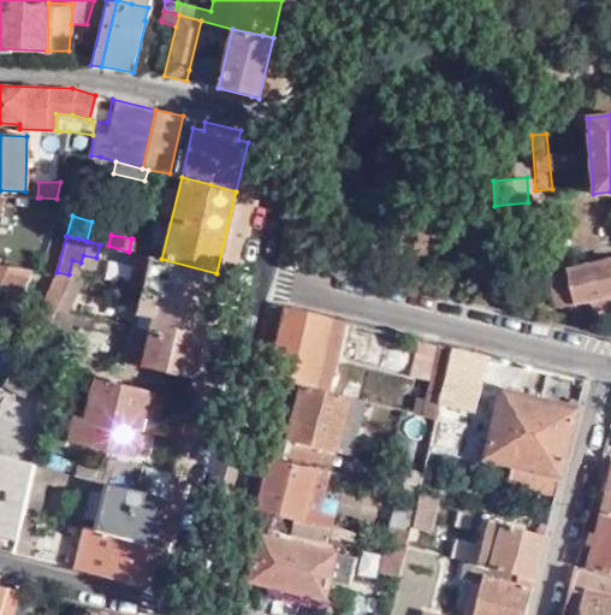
[(143,254),(147,242),(131,238),(129,252),(143,254)]
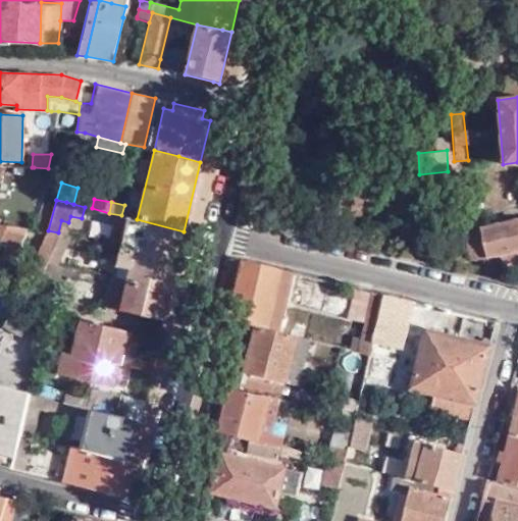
[(123,229),(125,218),(116,215),(114,222),(114,226),(123,229)]
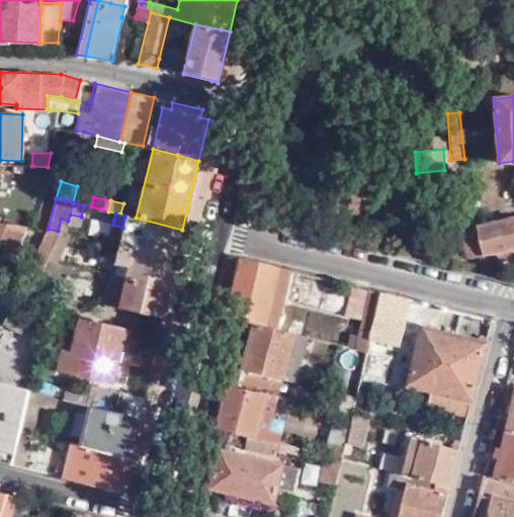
[(2,214),(1,224),(23,228),(24,220),(2,214)]
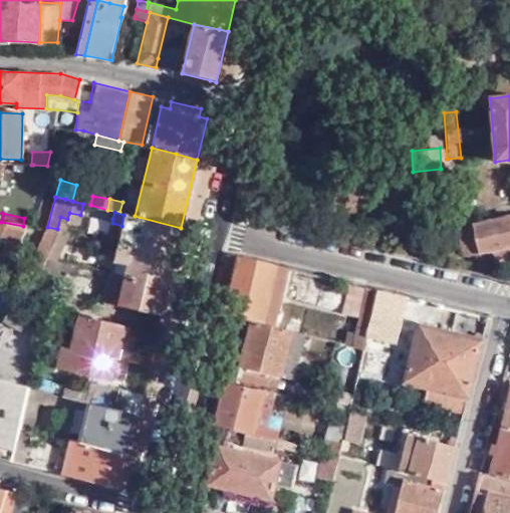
[(173,259),(181,228),(135,216),(124,214),(121,226),(116,244),(118,244),(173,259)]
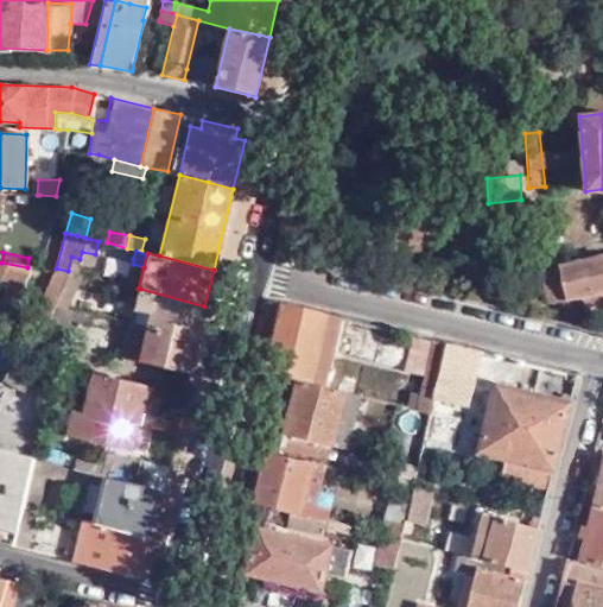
[(602,254),(538,270),(545,303),(579,295),(583,317),(602,314),(602,254)]
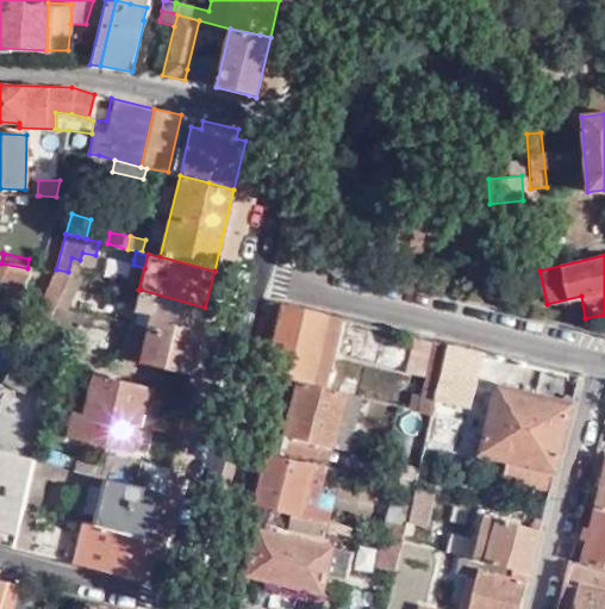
[(0,279),(25,284),(33,269),(27,268),(1,263),(0,263),(0,279)]
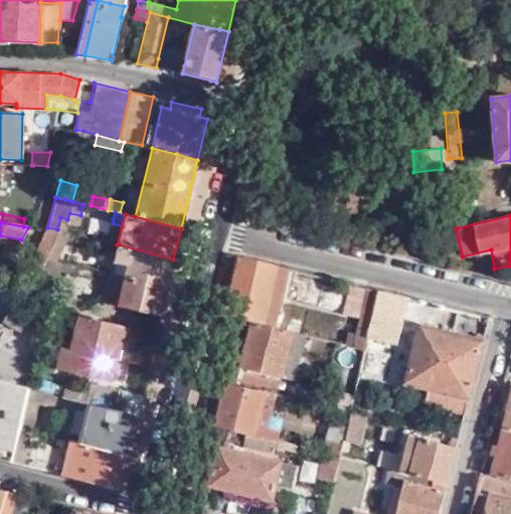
[(35,254),(45,258),(57,229),(47,227),(35,254)]
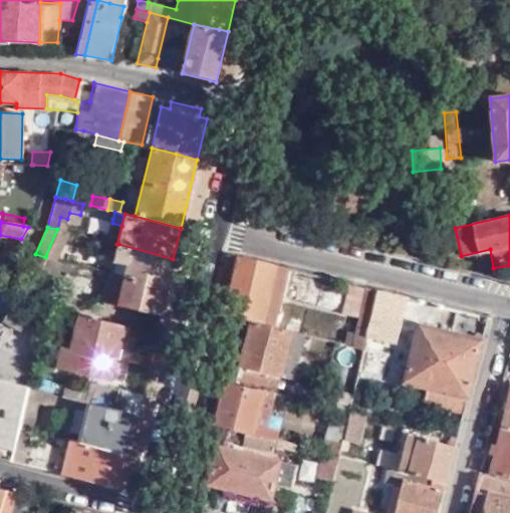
[(0,260),(6,264),(15,249),(1,241),(0,242),(0,260)]
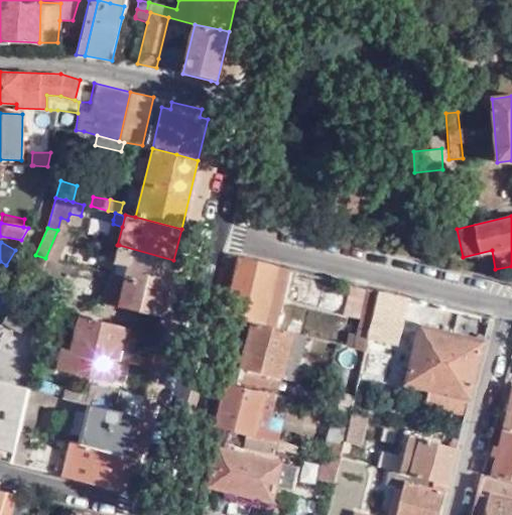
[(130,279),(166,289),(173,260),(119,245),(115,264),(133,269),(130,279)]
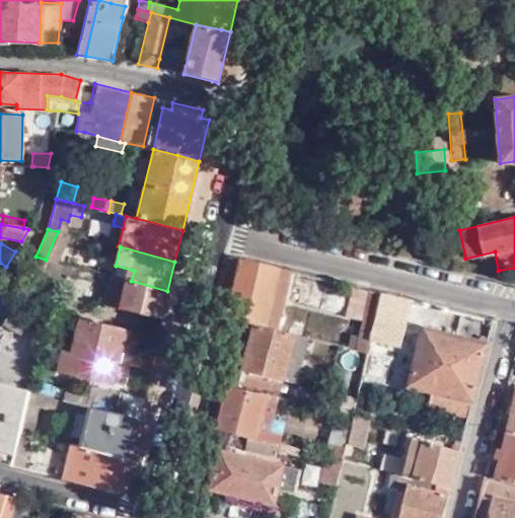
[(78,277),(80,269),(46,260),(35,256),(22,283),(39,287),(44,270),(78,277)]
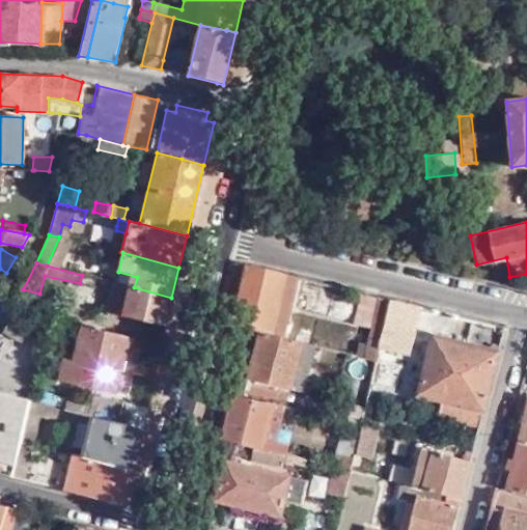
[(271,335),(285,274),(253,266),(252,266),(246,265),(232,318),(231,324),(250,329),(256,331),(271,335)]
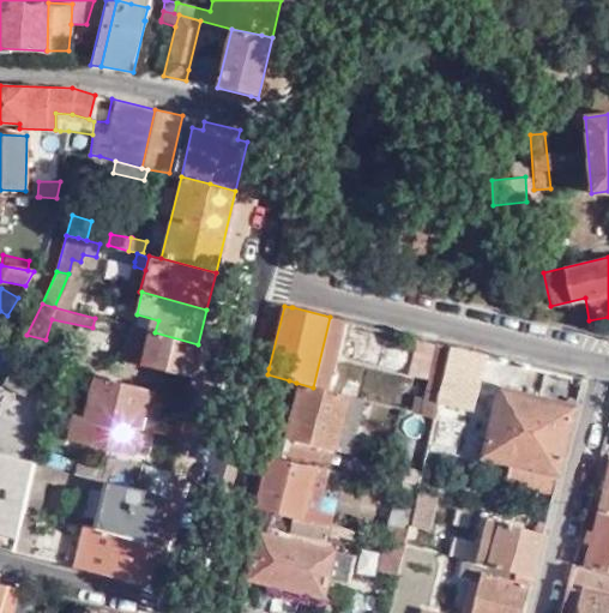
[(313,388),(331,391),(349,322),(330,317),(313,388)]
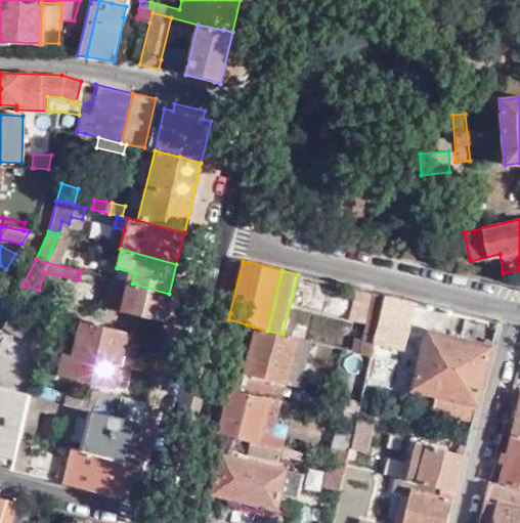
[(121,310),(127,282),(112,278),(104,306),(121,310)]
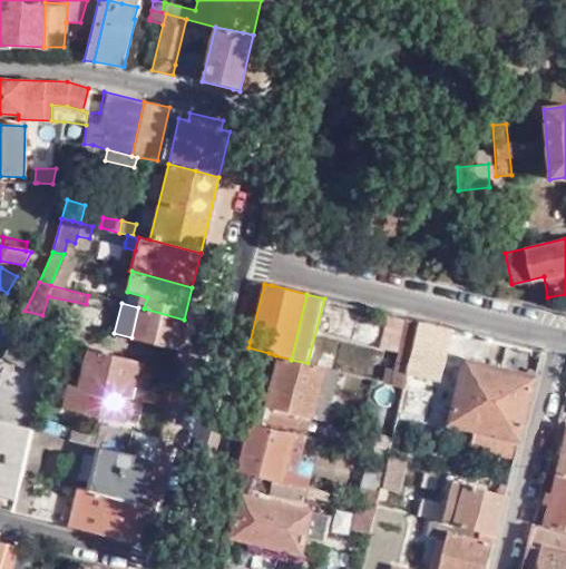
[(182,331),(184,320),(144,308),(138,307),(132,337),(177,350),(182,331)]
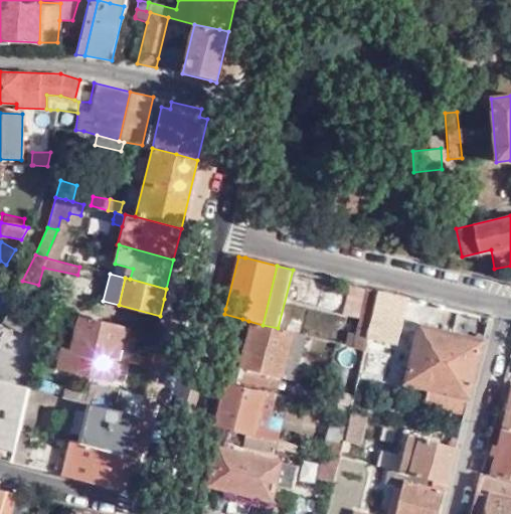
[(359,319),(366,289),(350,285),(342,315),(359,319)]
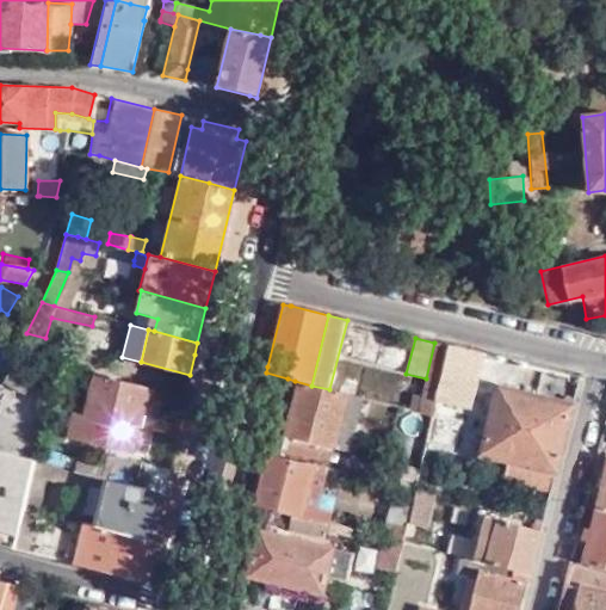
[(433,416),(437,400),(450,345),(434,343),(426,379),(421,395),(412,394),(407,408),(433,416)]
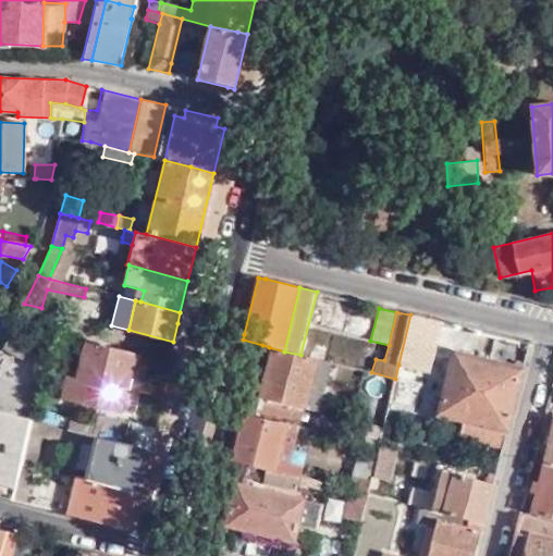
[(420,370),(432,320),(410,314),(398,365),(412,368),(420,370)]
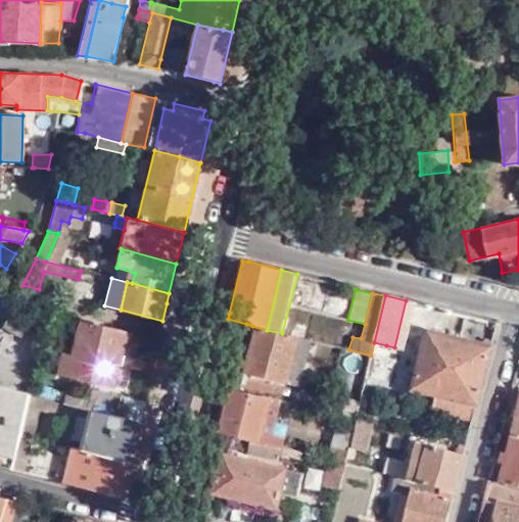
[(19,336),(37,306),(15,301),(1,325),(19,336)]
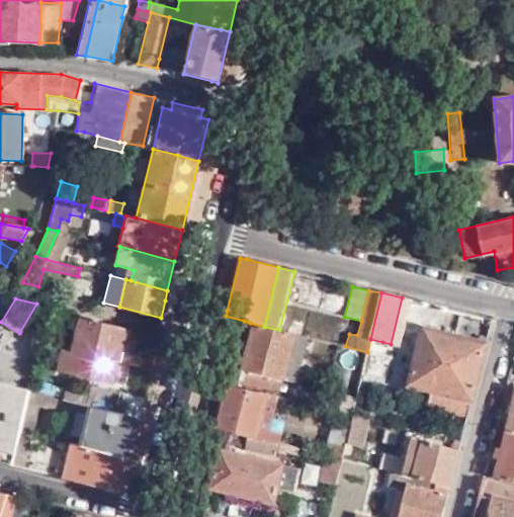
[(123,330),(68,316),(60,350),(67,353),(62,372),(110,383),(123,330)]
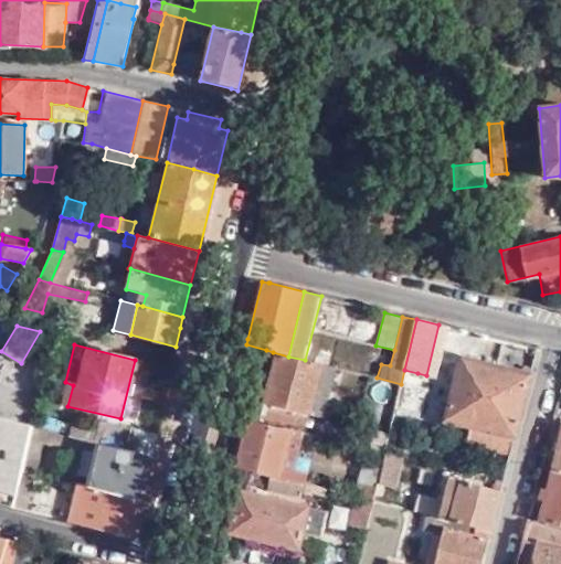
[(288,357),(273,352),(258,414),(304,426),(307,413),(318,363),(305,360),(288,357)]
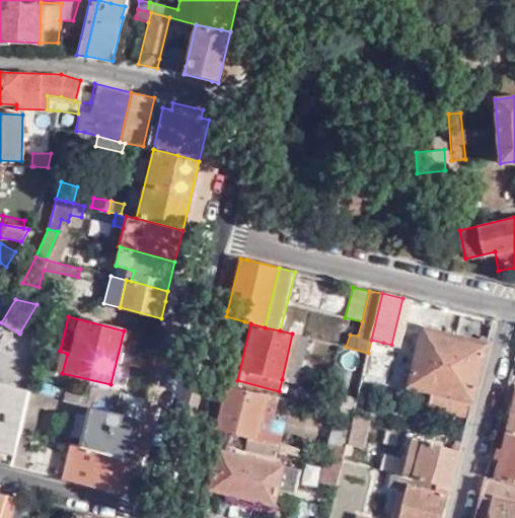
[(471,401),(487,346),(421,328),(408,385),(431,391),(471,401)]
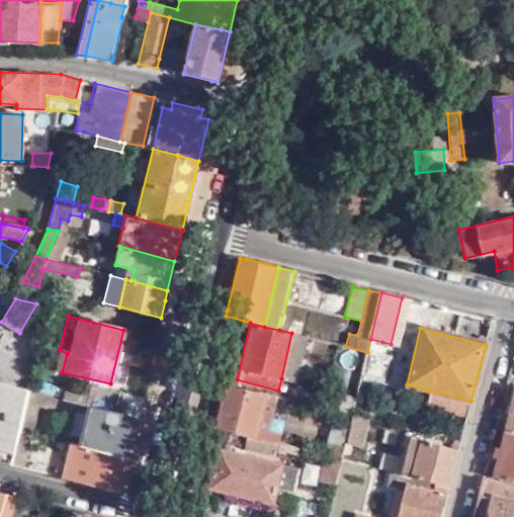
[(306,337),(291,333),(281,378),(294,381),(306,337)]
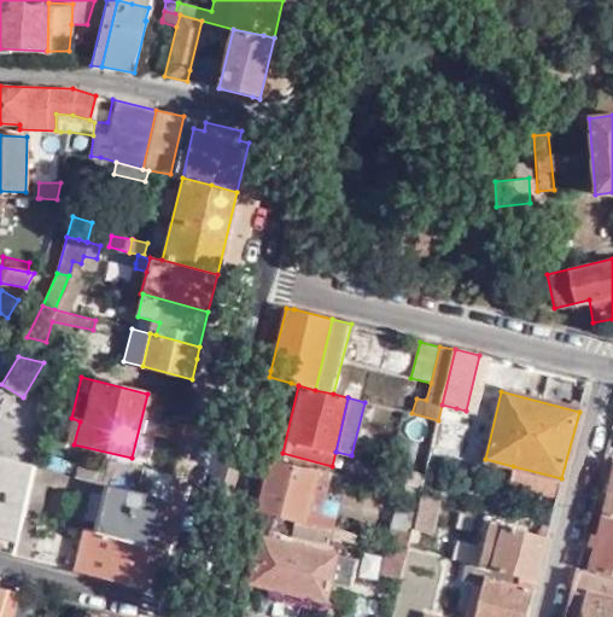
[(438,421),(432,443),(447,447),(456,408),(442,405),(438,420),(438,421)]
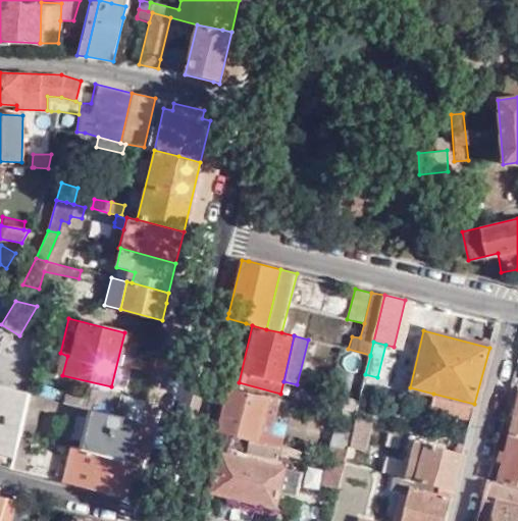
[(0,465),(11,468),(19,433),(29,395),(0,386),(0,465)]
